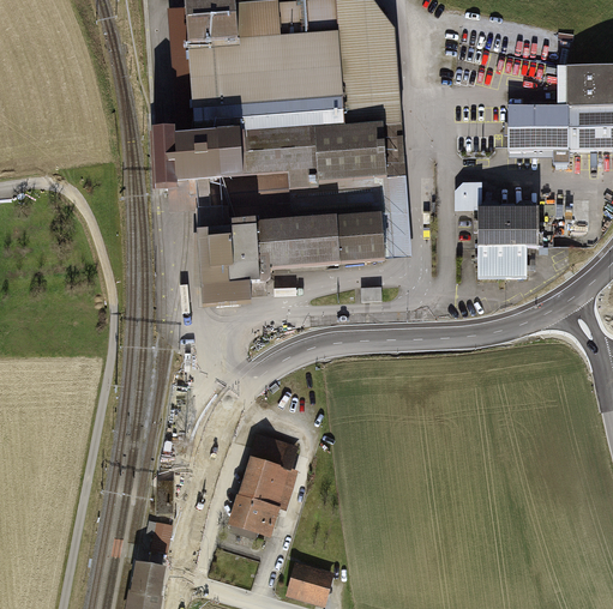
[(220,176),(220,175),(317,168),(317,180),(388,175),(383,122),(344,126),(335,0),(301,0),(234,5),(233,0),(185,0),(194,134),(192,134),(192,136),(182,136),(174,137),(174,127),(152,130),(155,187),(168,186),(176,186),(175,163),(184,163),(193,162),(196,179),(220,176)]
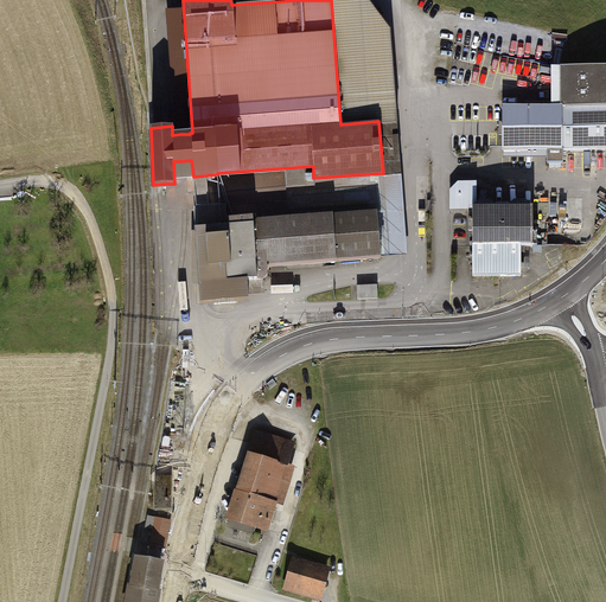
[(389,26),(369,0),(331,0),(340,125),(378,121),(383,173),(313,178),(313,166),(217,173),(217,174),(193,177),(191,160),(182,161),(173,161),(174,184),(166,184),(167,207),(205,205),(206,226),(221,225),(252,223),(252,218),(284,216),(332,212),(376,209),(380,254),(407,251),(389,26)]
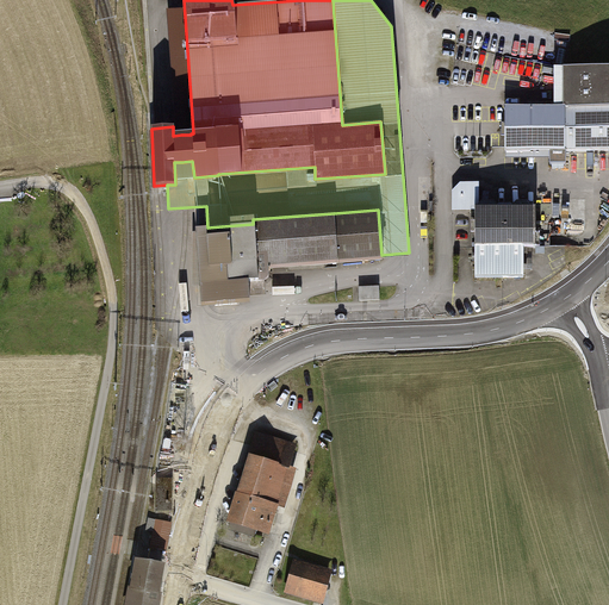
[(501,104),(501,145),(608,142),(608,62),(550,63),(550,103),(501,104)]
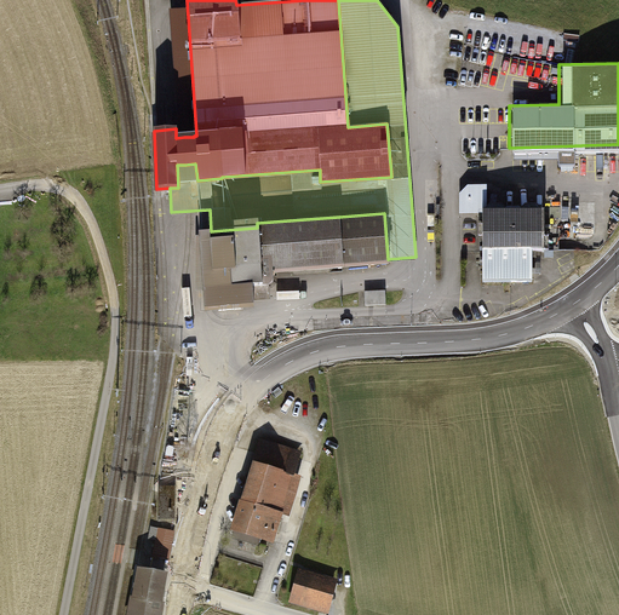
[(482,210),(485,280),(533,279),(532,249),(544,248),(543,208),(482,210)]
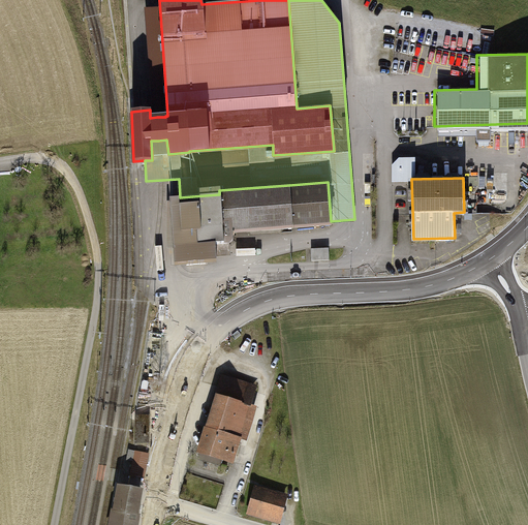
[(215,242),(227,241),(233,237),(231,229),(292,224),(331,221),(328,182),(289,185),(247,188),(219,190),(219,194),(192,196),(180,197),(169,197),(174,263),(216,259),(215,242)]
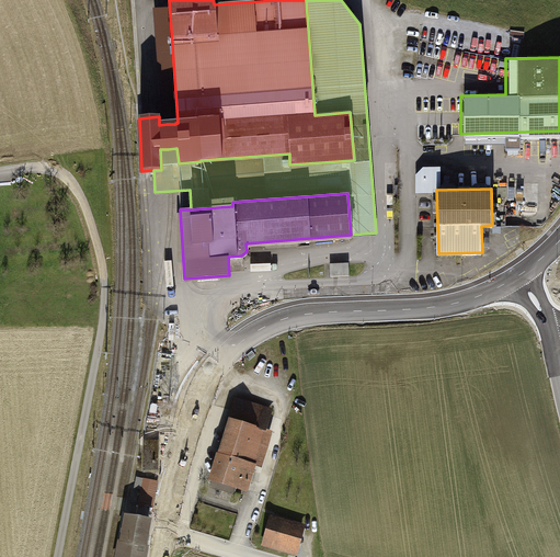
[(347,260),(329,261),(330,273),(349,272),(347,260)]
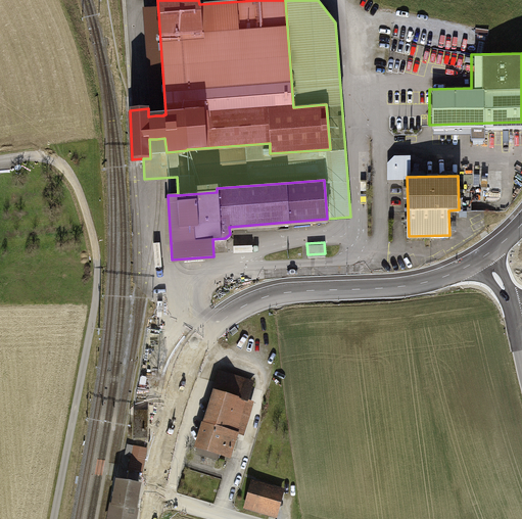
[(251,378),(217,367),(201,419),(199,418),(191,443),(195,444),(193,450),(217,457),(219,452),(228,455),(235,431),(242,433),(253,398),(246,396),(251,378)]
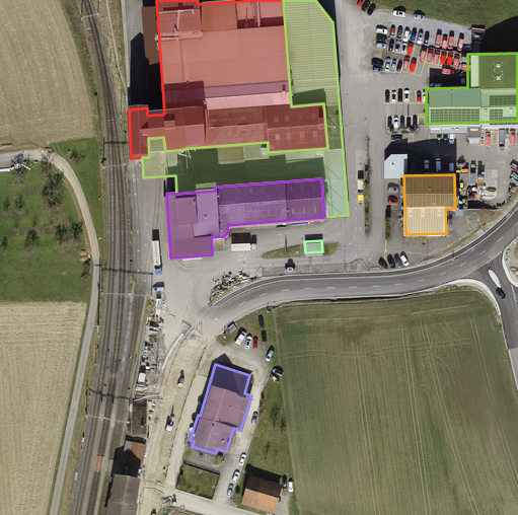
[(126,462),(140,465),(145,441),(126,437),(124,447),(129,448),(126,462)]
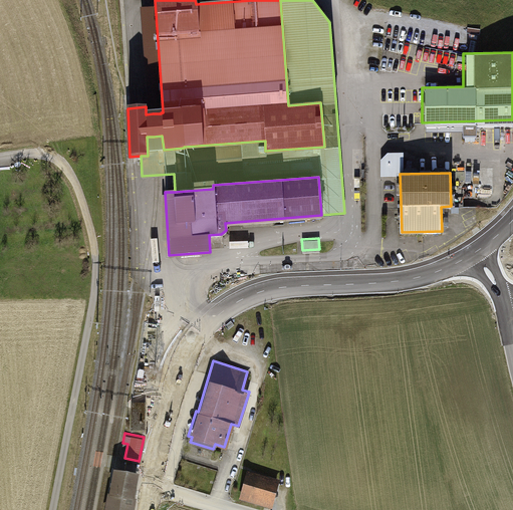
[(278,477),(246,467),(237,496),(270,506),(278,477)]
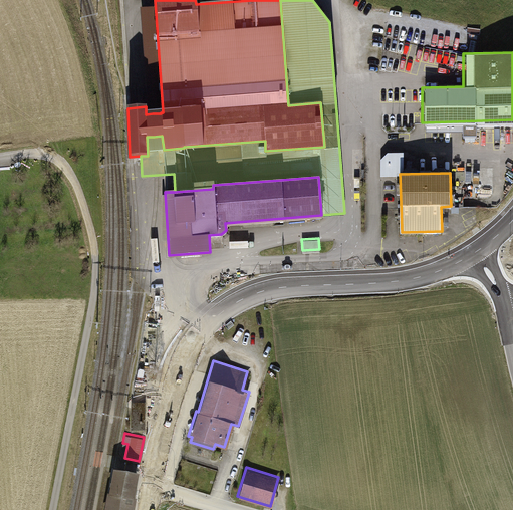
[(134,495),(138,473),(113,468),(104,509),(134,509),(137,496),(134,495)]
